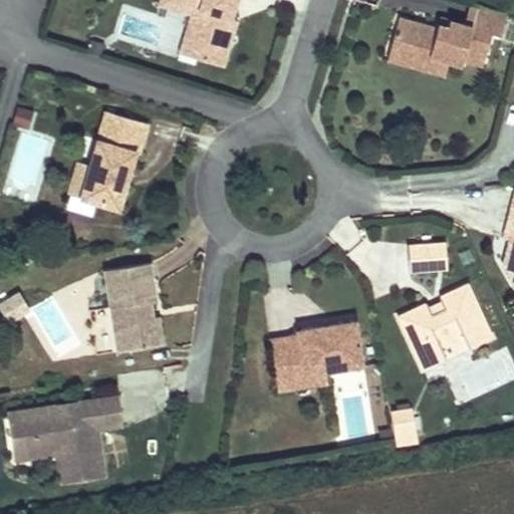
[(196,57),(203,36),(195,33),(202,10),(168,0),(163,0),(162,4),(194,14),(182,53),(196,57)]
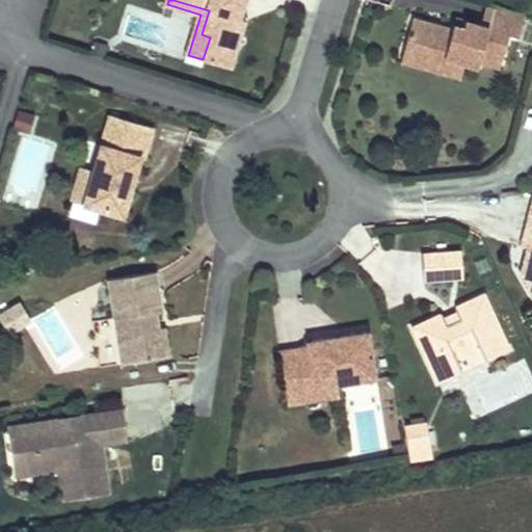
[(174,0),(209,10),(202,34),(210,37),(203,59),(233,69),(247,21),(241,20),(244,7),(237,5),(238,0),(174,0)]
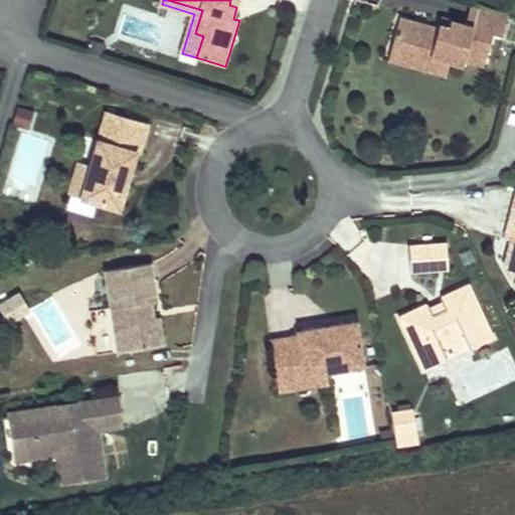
[(472,20),(476,6),(471,4),(467,18),(472,20)]
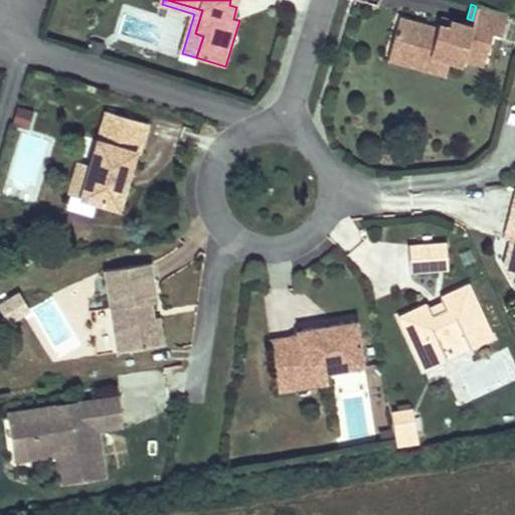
[(485,59),(493,33),(502,35),(508,15),(476,6),(472,20),(467,18),(466,24),(451,19),(449,26),(439,24),(438,28),(400,17),(391,47),(431,58),(432,54),(450,60),(463,63),(465,58),(466,54),(485,59)]
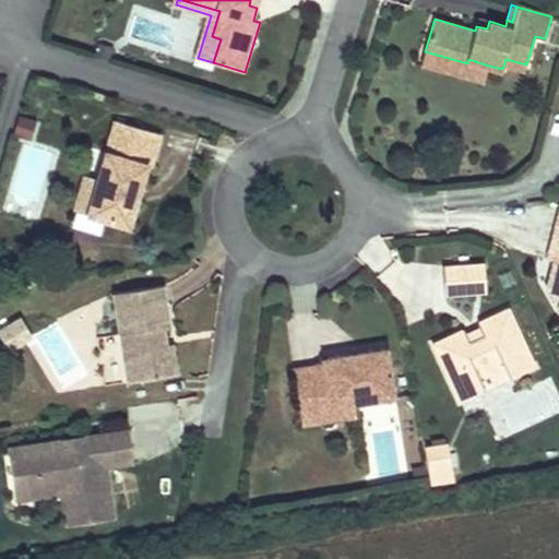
[(487,28),(489,21),(478,19),(476,26),(487,28)]
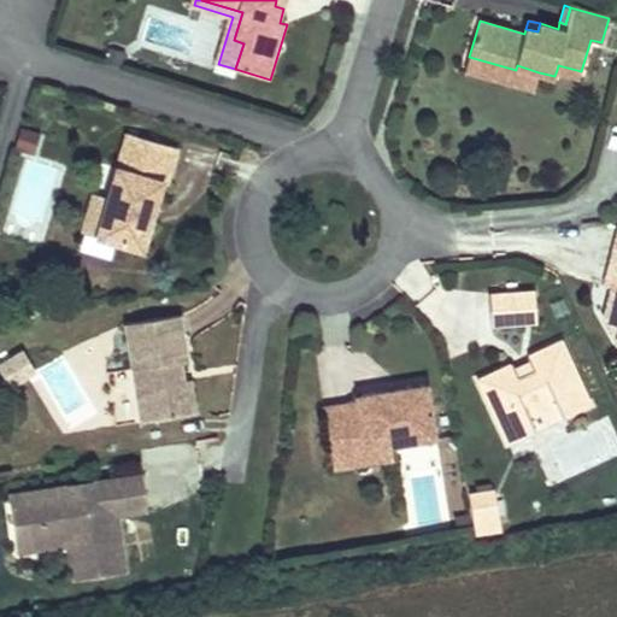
[(122,68),(125,54),(110,50),(105,63),(122,68)]
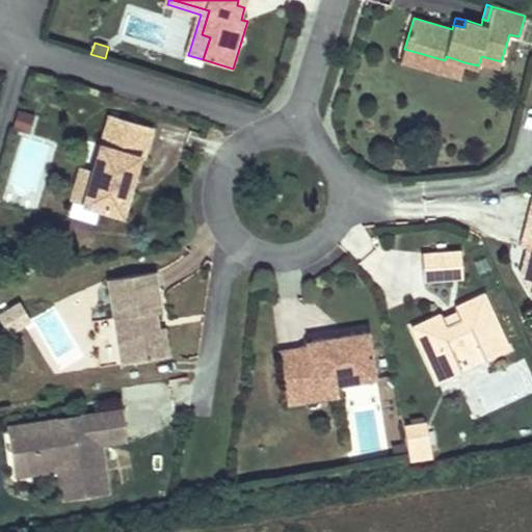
[(460,77),(464,62),(446,56),(445,60),(404,49),(401,60),(460,77)]
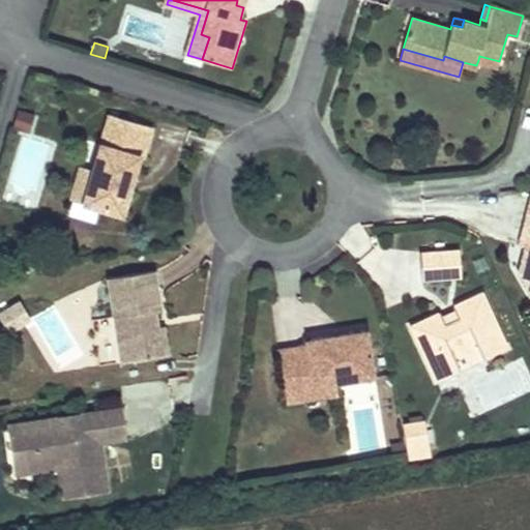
[(498,66),(499,61),(479,56),(478,60),(498,66)]
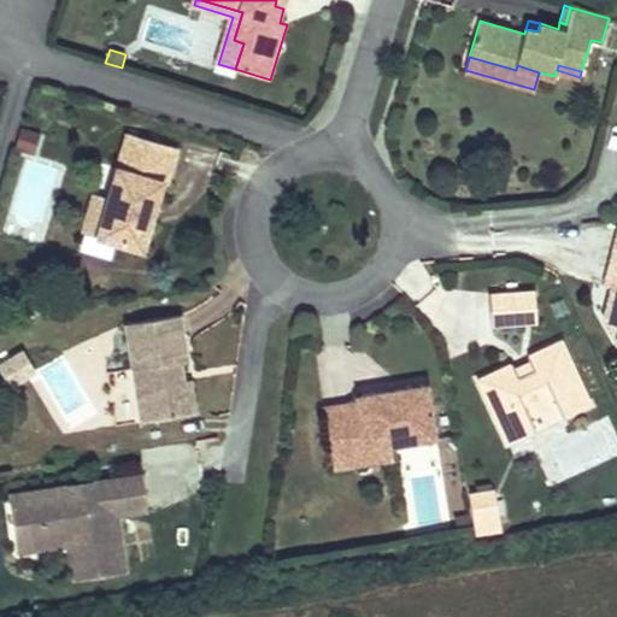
[(34,154),(40,135),(23,129),(17,148),(34,154)]
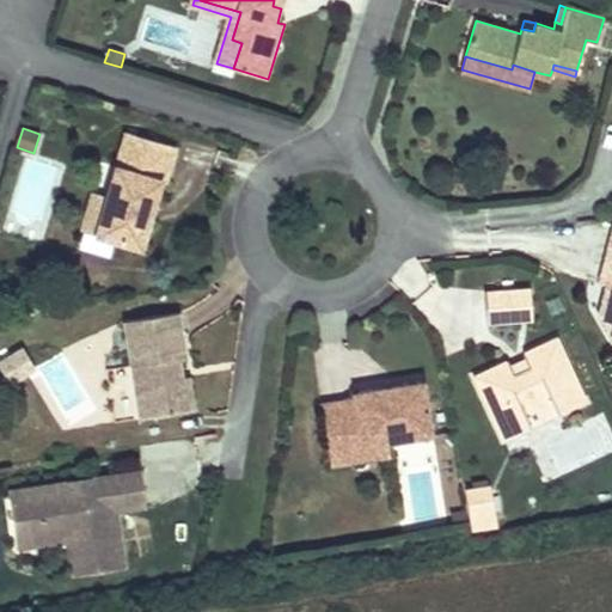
[(165,183),(176,146),(127,132),(97,236),(142,249),(150,220),(145,219),(150,203),(154,204),(161,182),(165,183)]
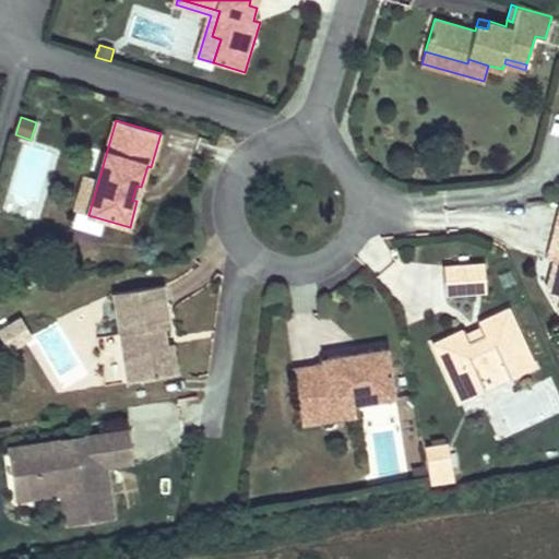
[(88,215),(98,179),(85,176),(75,211),(88,215)]
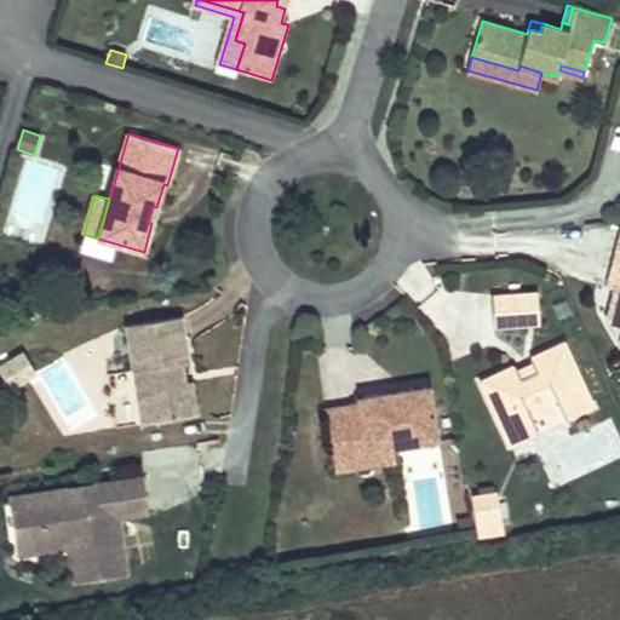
[(151,223),(156,207),(151,206),(147,222),(151,223)]
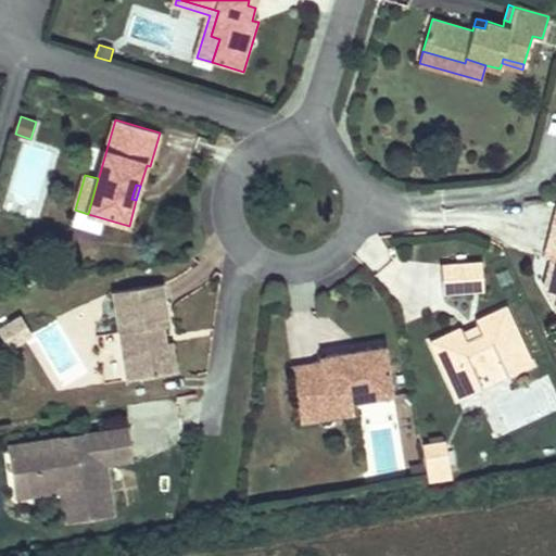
[(555,224),(554,224),(550,242),(555,243),(555,280),(545,287),(555,304),(555,224)]
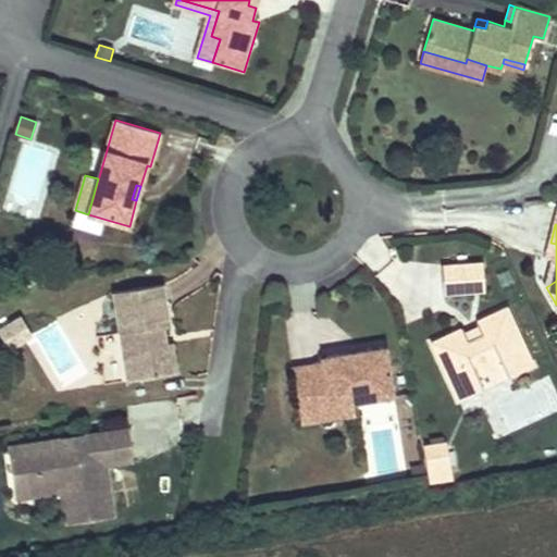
[(556,244),(551,243),(547,257),(556,259),(556,244)]
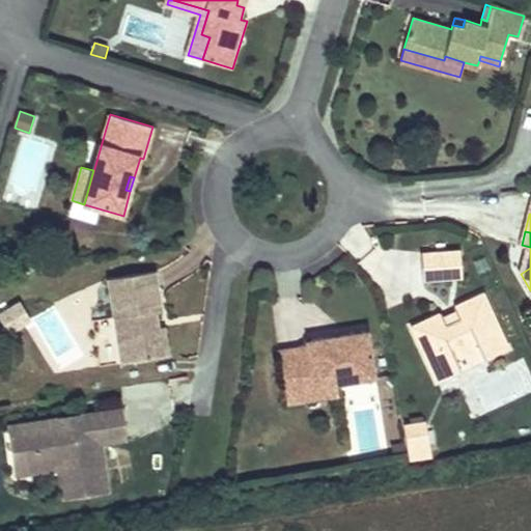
[(462,277),(460,249),(421,252),(421,253),(425,257),(426,275),(423,279),(423,280),(462,277)]
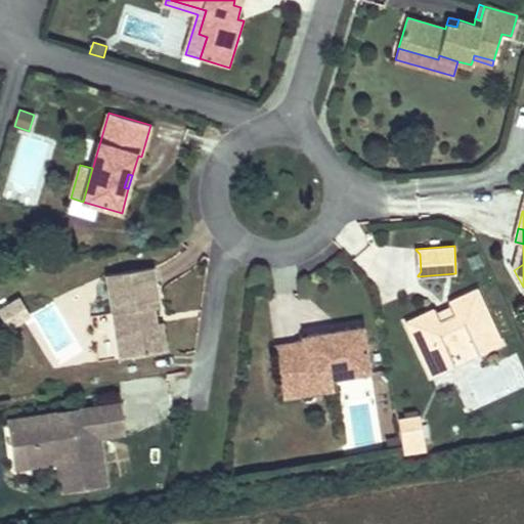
[(158,307),(151,268),(105,275),(119,358),(159,352),(154,323),(149,324),(147,309),(151,308),(158,307)]
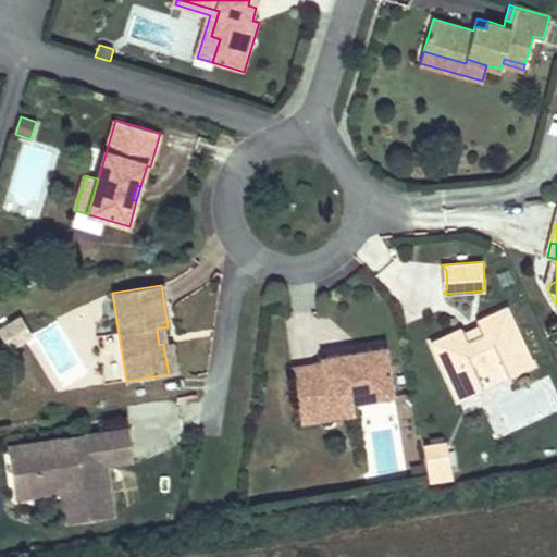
[(533,364),(507,308),(477,322),(479,327),(482,333),(468,339),(466,334),(463,327),(433,342),(459,399),(484,387),(478,374),(503,363),(508,376),(533,364)]
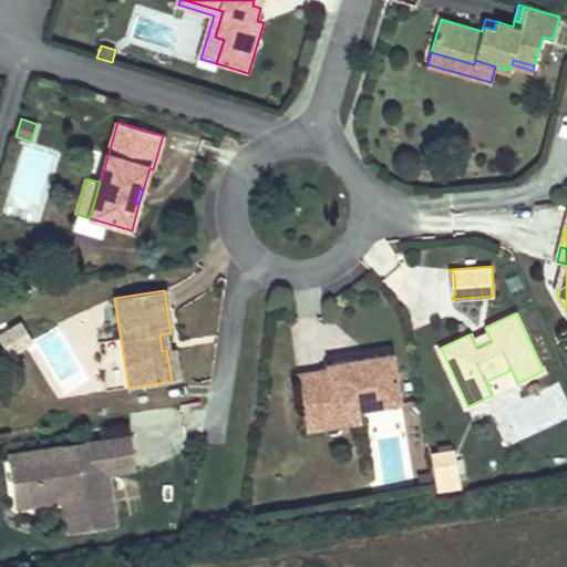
[(0,333),(0,341),(10,358),(35,342),(21,321),(0,333)]
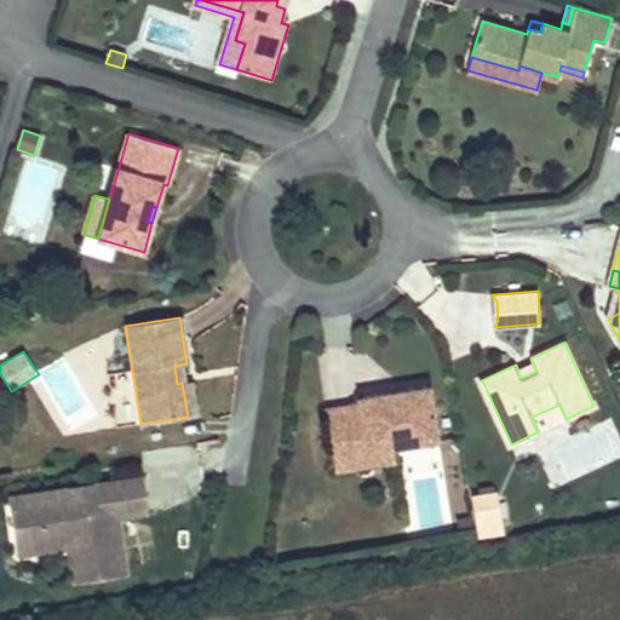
[(521,378),(537,371),(533,365),(518,372),(521,378)]
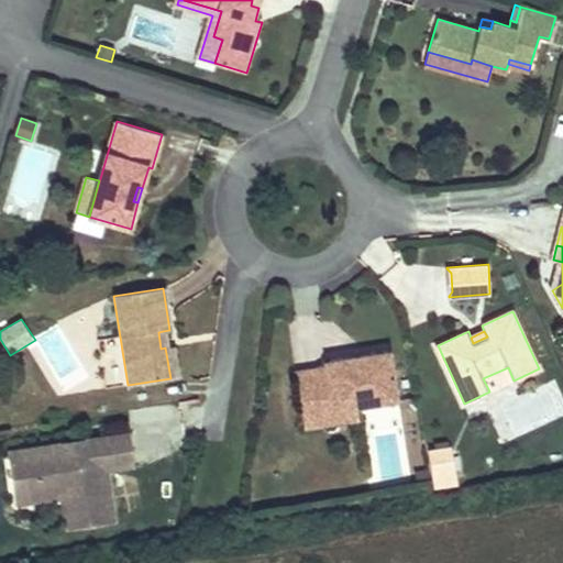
[(177,377),(172,346),(165,348),(170,378),(177,377)]
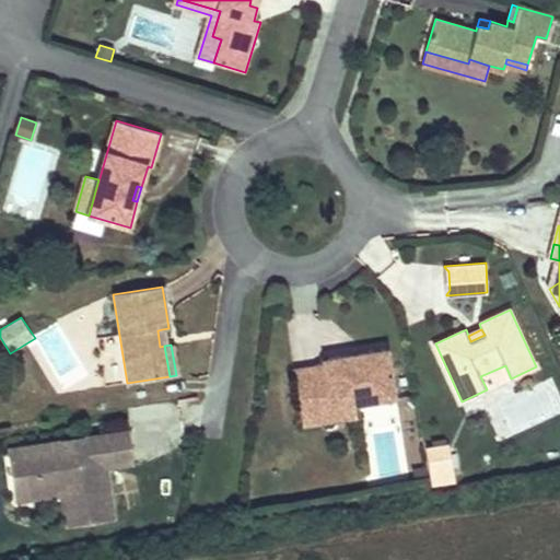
[(396,398),(388,348),(324,359),(324,364),(294,369),(301,413),(356,405),(396,398)]
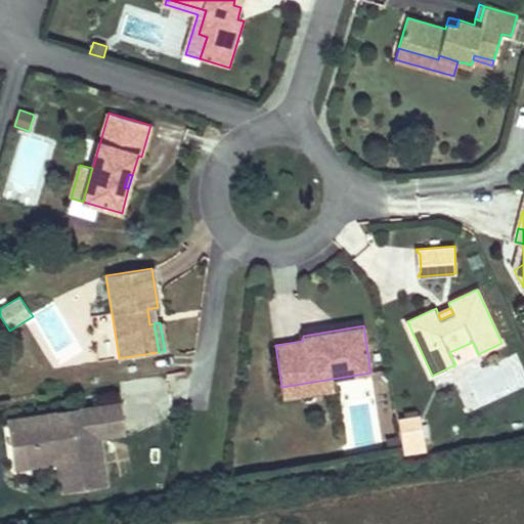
[(478,354),(473,342),(449,352),(455,364),(478,354)]
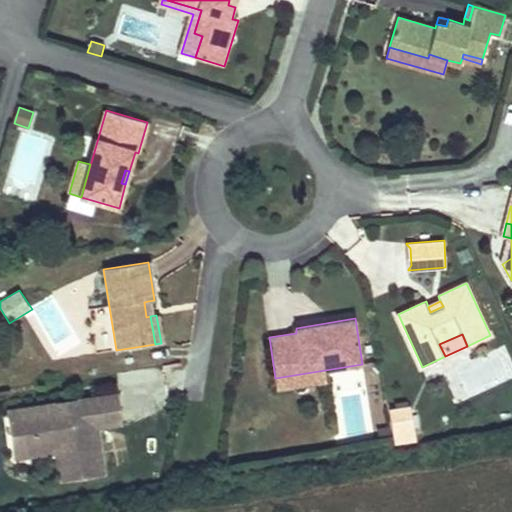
[(327,382),(325,370),(275,378),(277,390),(327,382)]
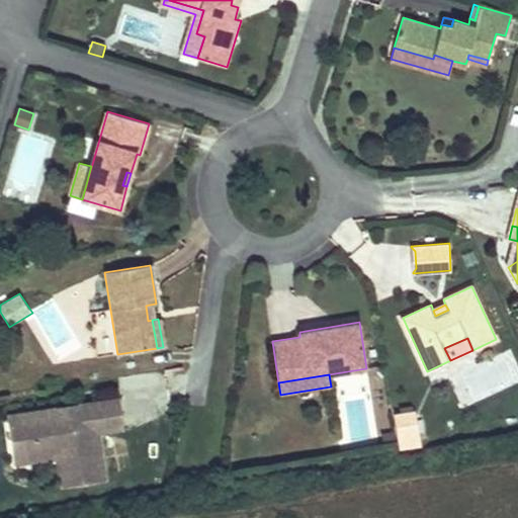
[(106,481),(99,433),(124,429),(120,398),(74,405),(75,413),(63,415),(62,407),(7,415),(11,440),(32,437),(36,461),(57,458),(61,488),(106,481)]
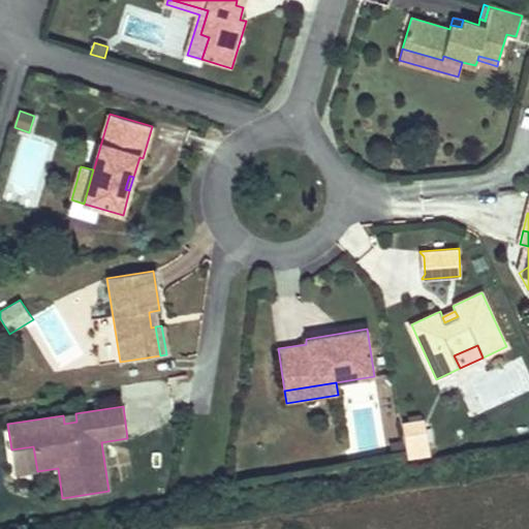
[(76,422),(75,413),(63,415),(64,424),(76,422)]
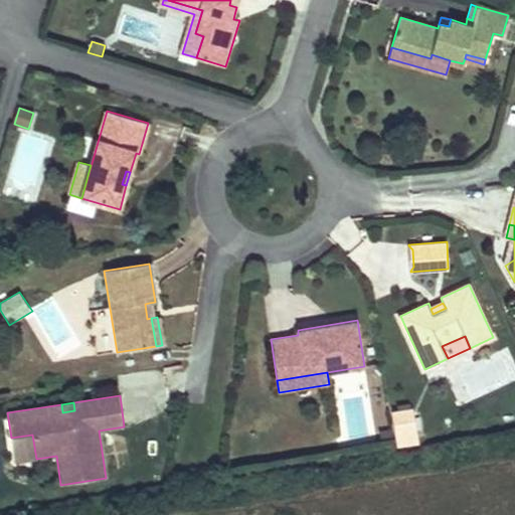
[(416,431),(413,409),(393,412),(396,434),(416,431)]
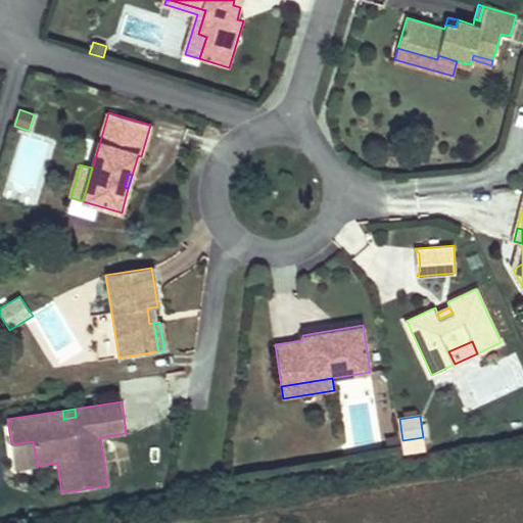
[(37,466),(33,441),(11,444),(15,469),(37,466)]
